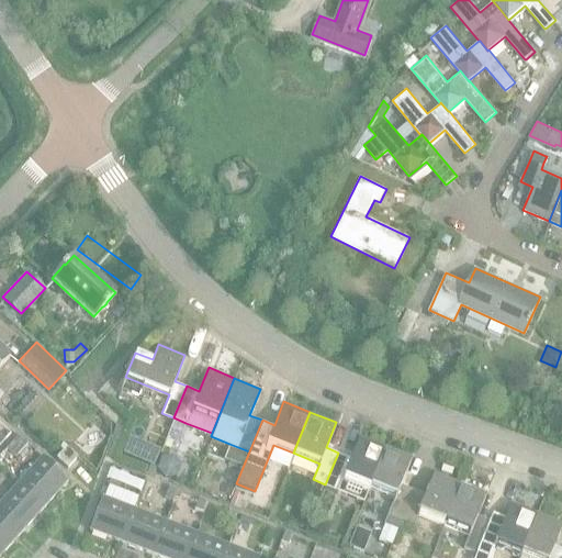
[(19,432),(7,445),(14,452),(26,439),(19,433),(19,432)]
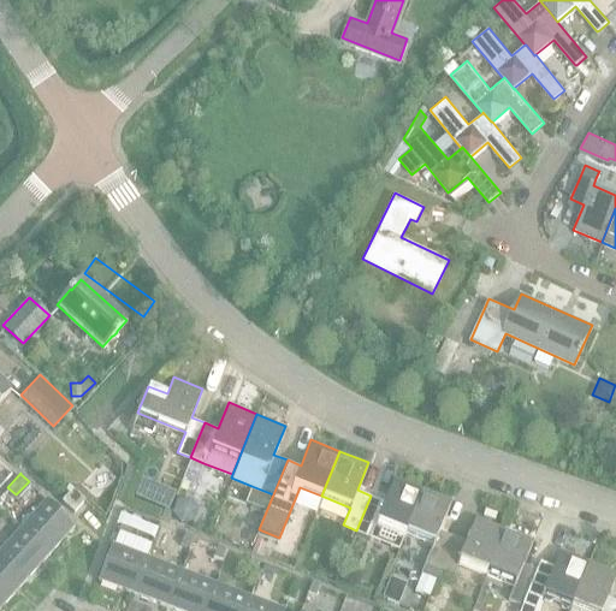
[(371,496),(356,531),(369,535),(398,547),(404,532),(422,486),(394,475),(384,500),(371,496)]
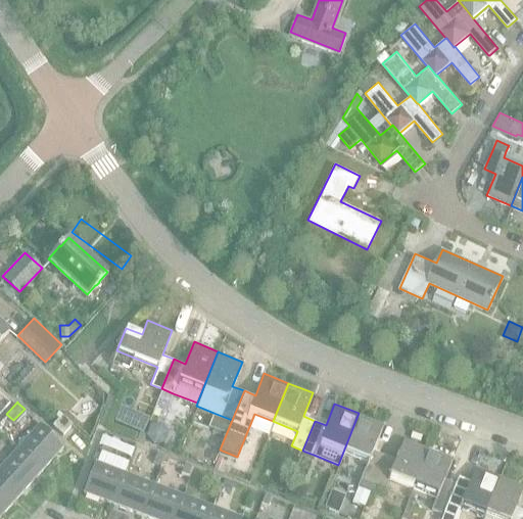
[(232,420),(214,413),(208,425),(227,432),(232,420)]
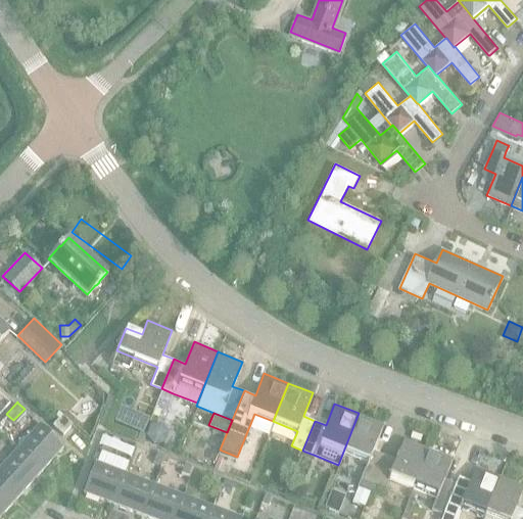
[(359,413),(343,452),(368,461),(352,498),(365,503),(372,483),(384,454),(373,450),(383,423),(359,413)]
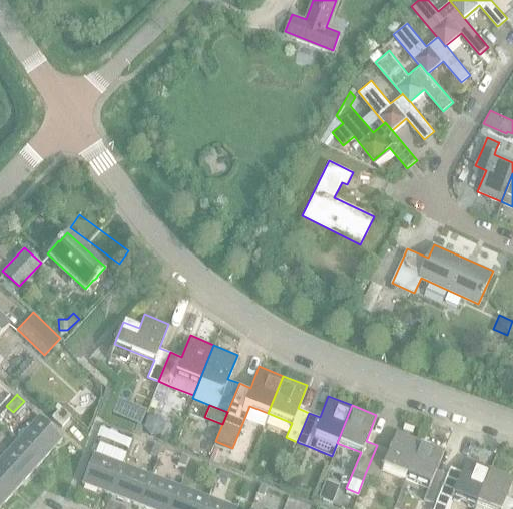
[(51,416),(61,425),(70,415),(60,406),(51,416)]
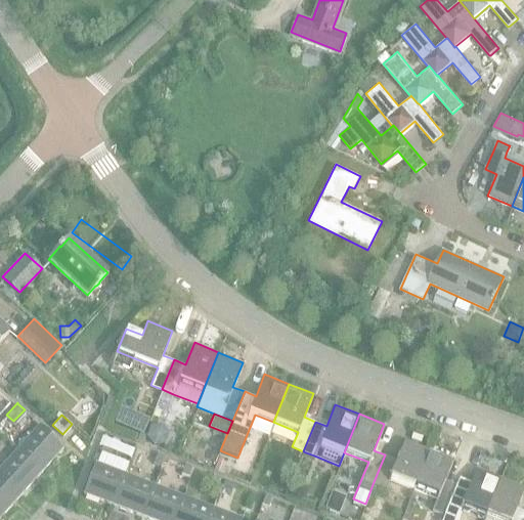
[(17,447),(42,470),(62,446),(39,424),(17,447)]
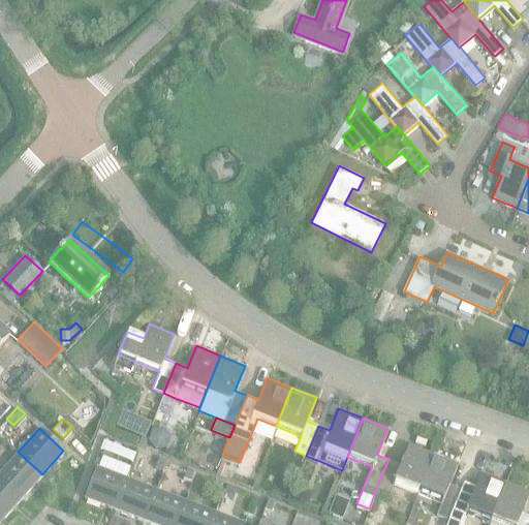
[(165,444),(169,435),(162,428),(153,429),(149,438),(155,446),(165,444)]
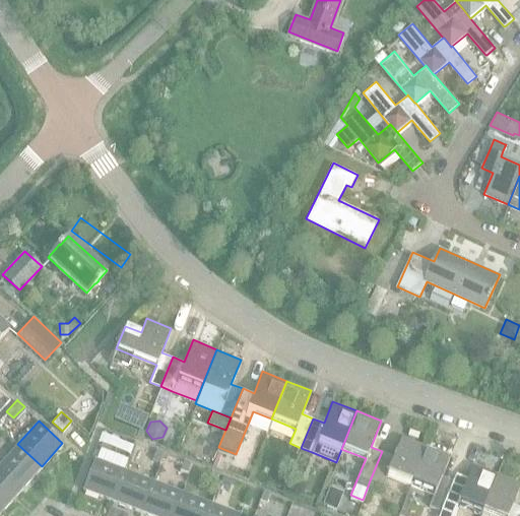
[(410,481),(426,444),(401,434),(393,456),(382,451),(370,480),(381,486),(386,472),(410,481)]
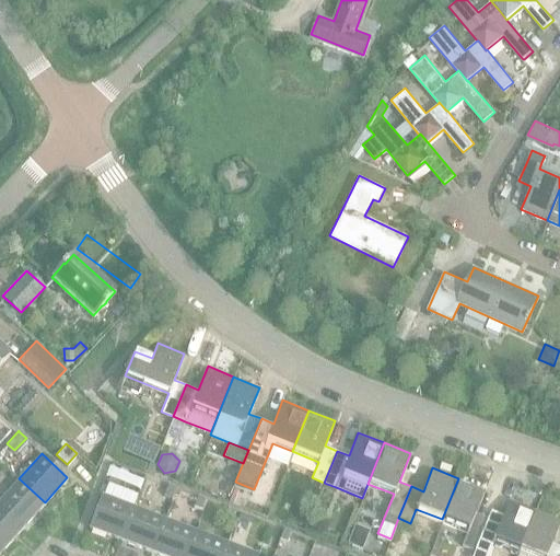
[(0,506),(22,526),(45,502),(19,478),(0,499),(0,506)]
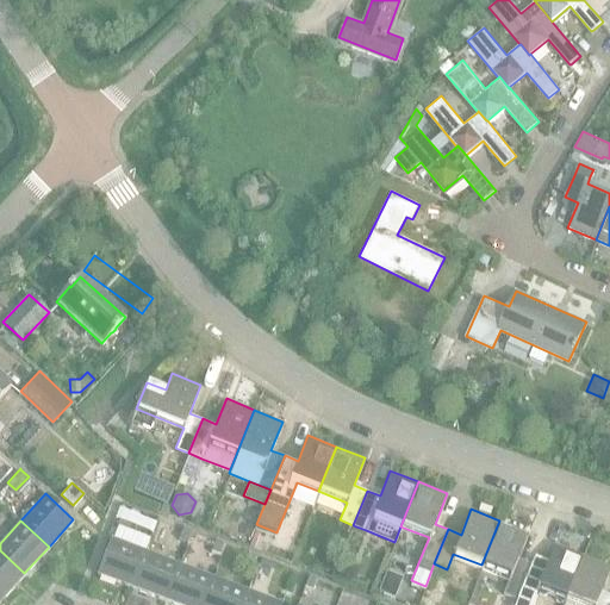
[(517,597),(530,562),(518,557),(528,531),(499,521),(481,565),(510,577),(504,592),(517,597)]
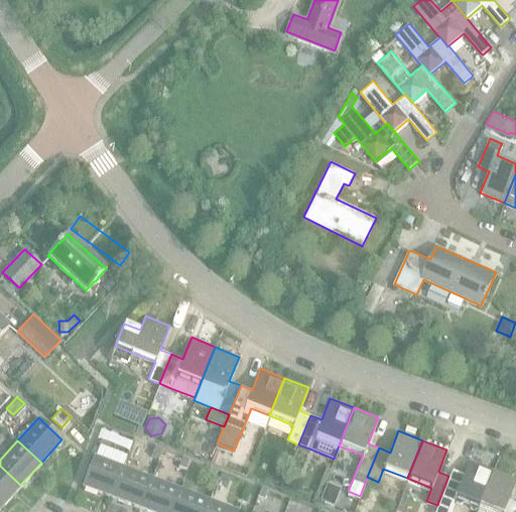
[(151,454),(158,457),(162,446),(155,443),(151,454)]
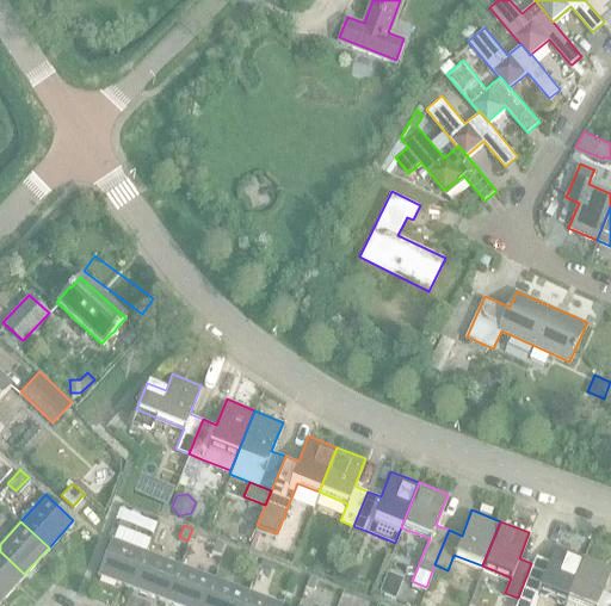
[(131,587),(146,551),(111,538),(97,574),(131,587)]
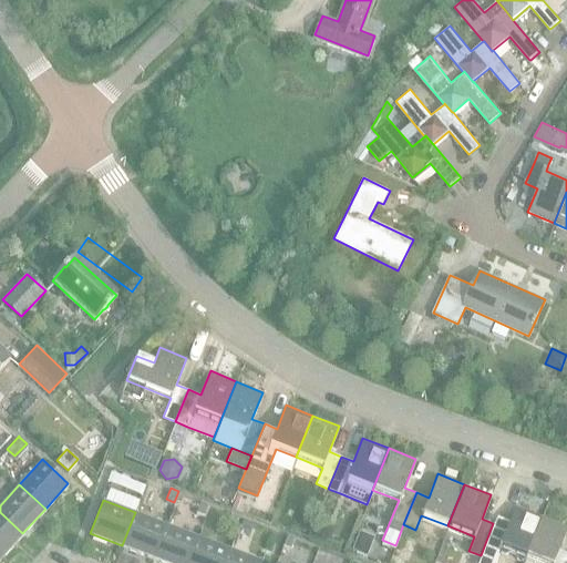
[(196,511),(204,514),(208,503),(200,500),(196,511)]
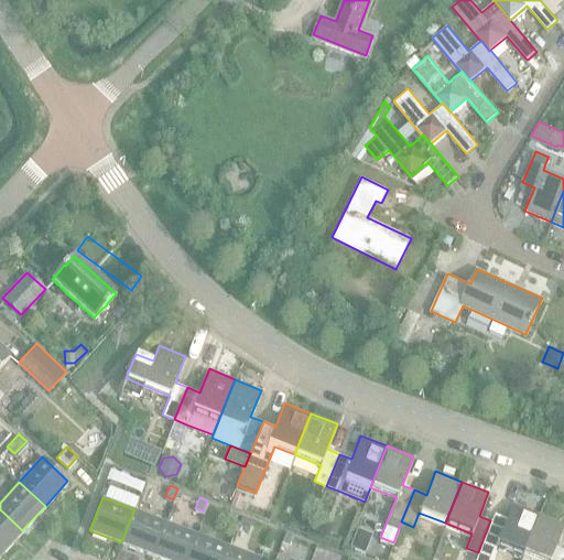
[(522,555),(539,513),(512,502),(503,526),(490,520),(478,552),(490,558),(495,544),(497,544),(497,547),(502,549),(505,547),(513,550),(513,553),(520,556),(521,553),(522,555)]
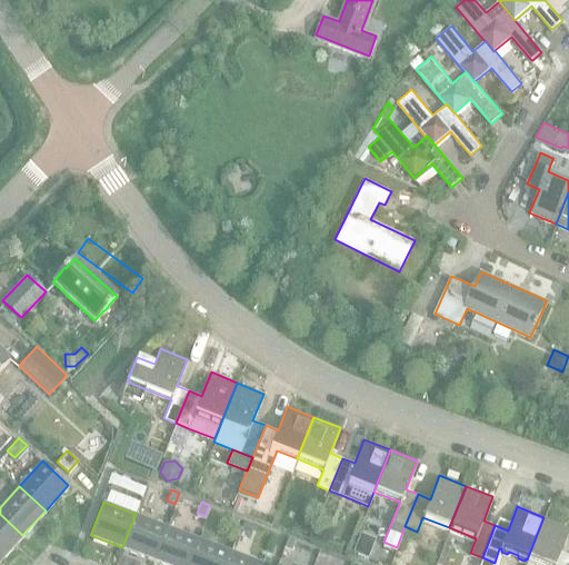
[(227,526),(235,528),(239,516),(231,513),(227,526)]
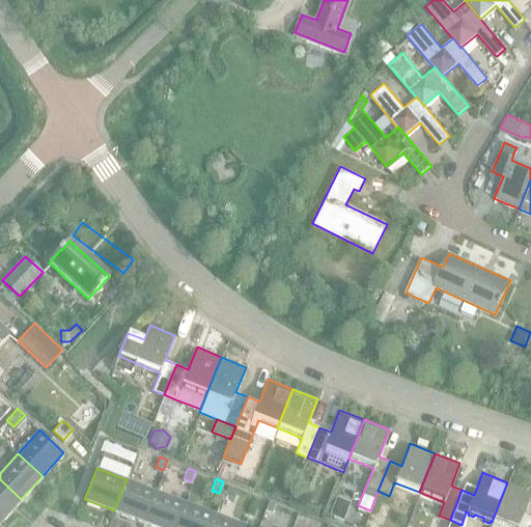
[(0,522),(0,523),(21,499),(0,479),(0,522)]
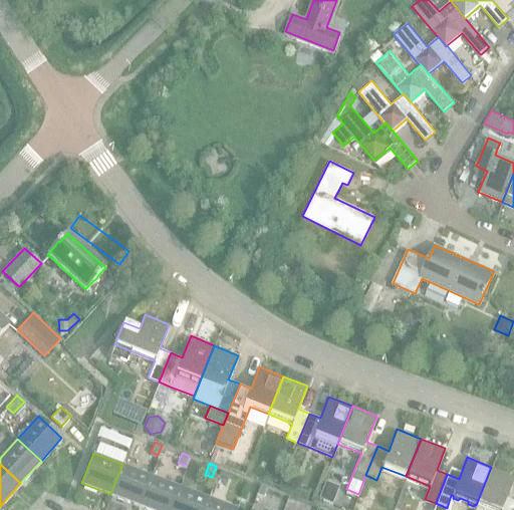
[(140,505),(151,475),(122,464),(110,494),(140,505)]
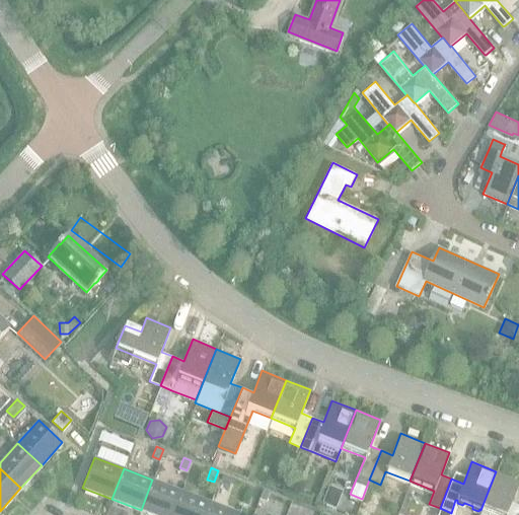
[(518,481),(496,471),(480,510),(494,514),(506,514),(511,502),(518,483),(518,481)]
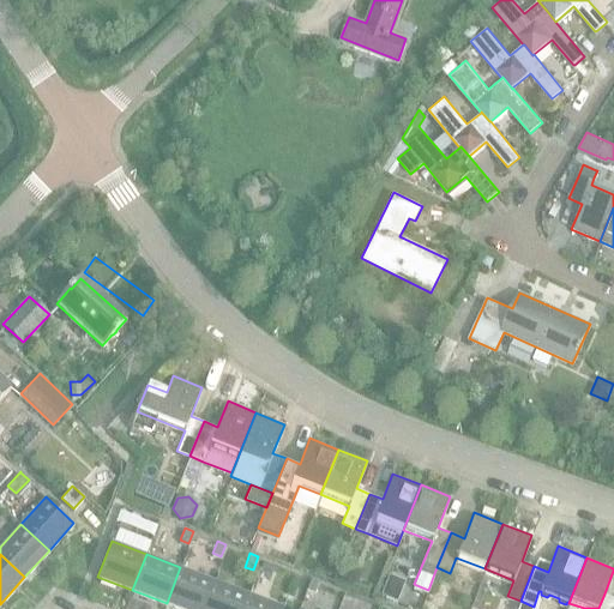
[(181,608),(203,608),(215,580),(180,567),(167,603),(181,608)]
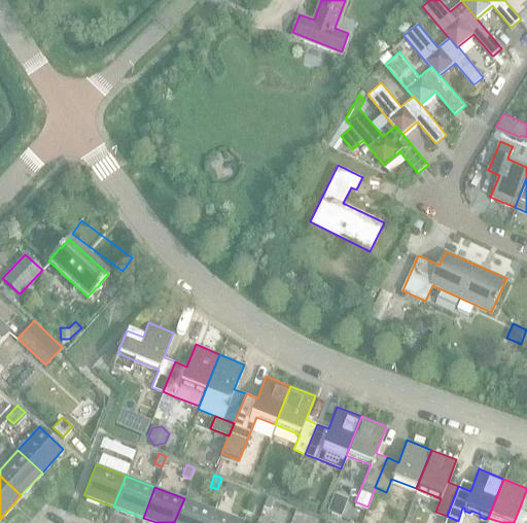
[(334,493),(327,509),(340,514),(347,498),(334,493)]
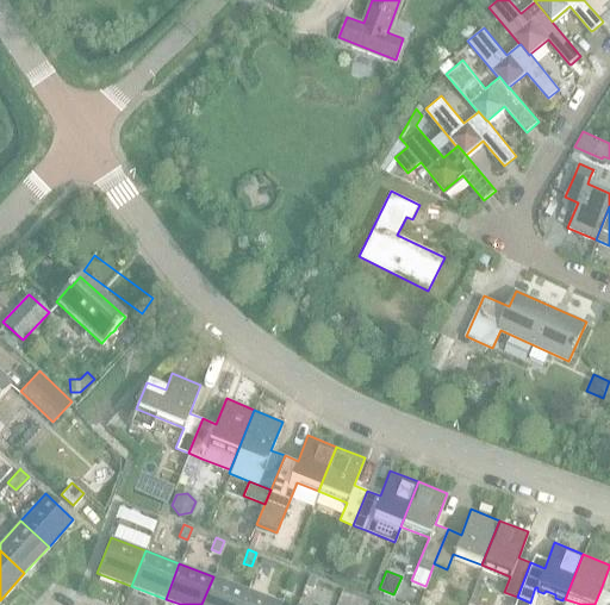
[(304,586),(312,588),(317,575),(309,573),(304,586)]
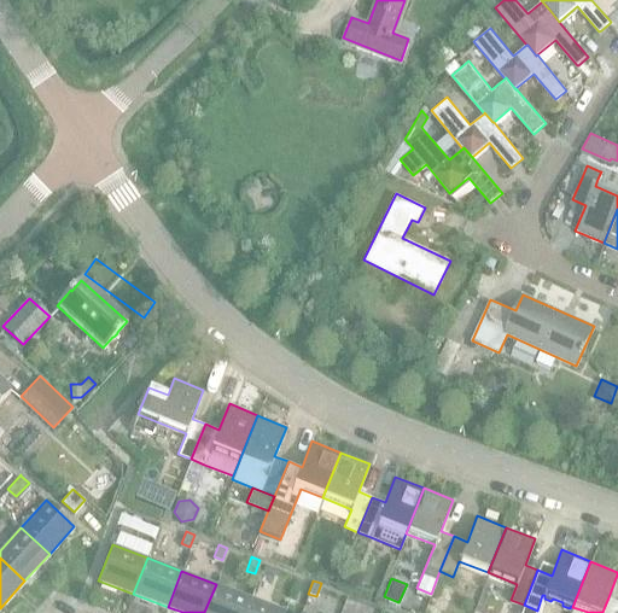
[(243,612),(250,597),(216,584),(204,612),(243,612)]
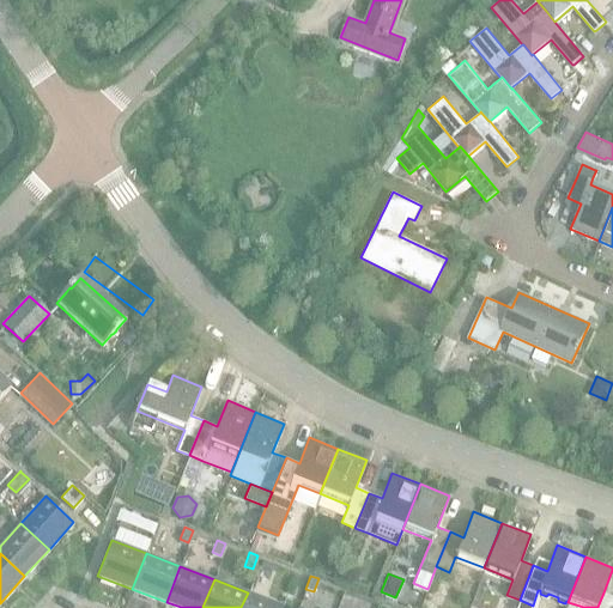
[(248,593),(241,607),(281,607),(283,606),(248,593)]
